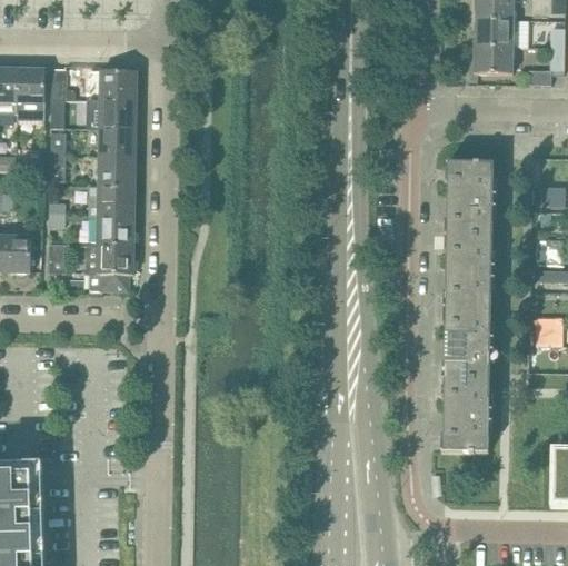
[(512,20),(512,0),(474,0),(474,19),(512,20)]
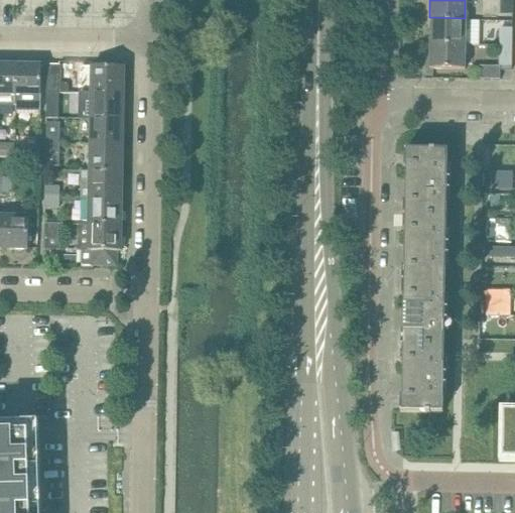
[(511,11),(511,0),(499,0),(499,11),(511,11)]
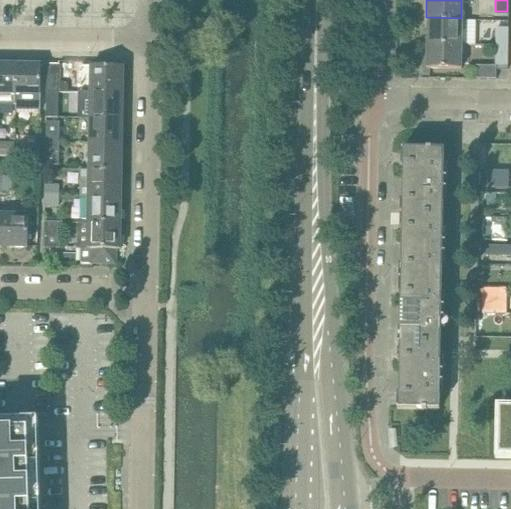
[(460,42),(461,18),(426,17),(425,41),(460,42)]
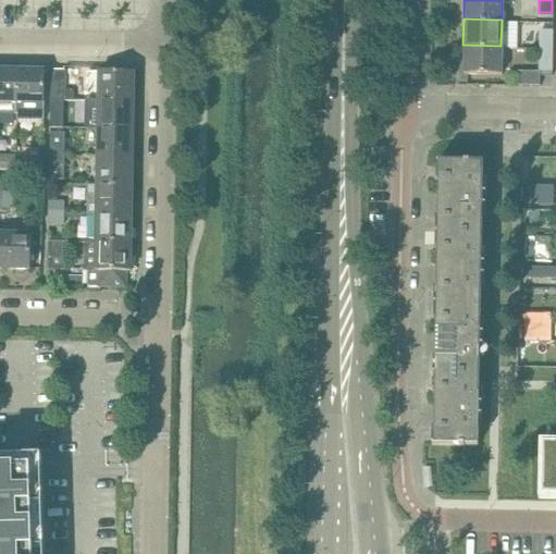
[(539,28),(539,46),(551,46),(552,28),(539,28)]
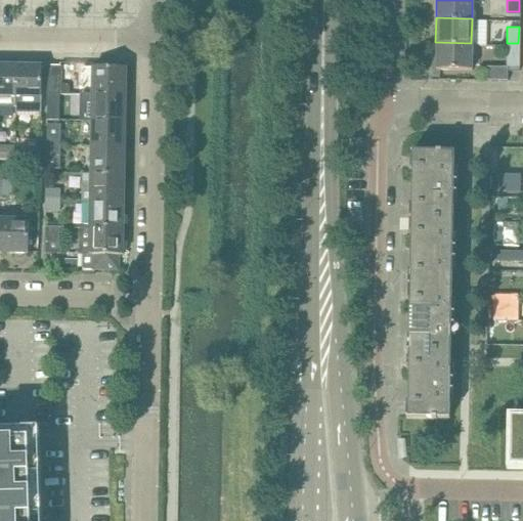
[(471,68),(471,43),(435,42),(435,68),(471,68)]
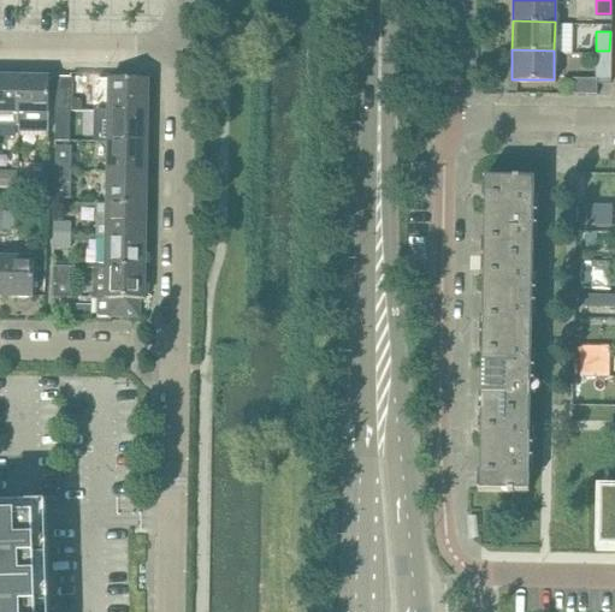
[(609,81),(609,51),(596,51),(595,81),(609,81)]
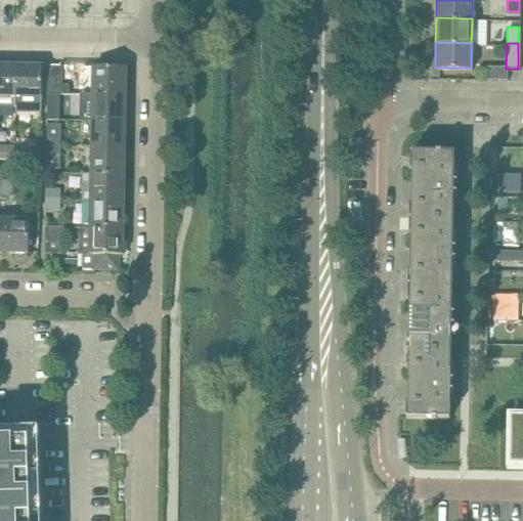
[(0,103),(14,103),(15,62),(0,62),(0,103)]
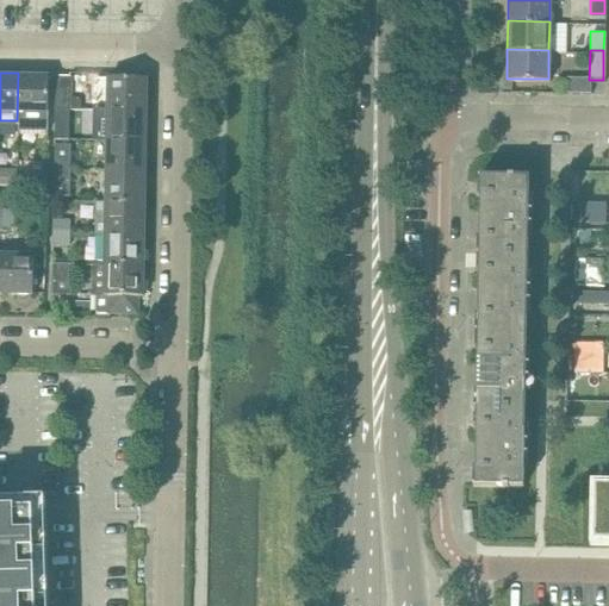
[(17,120),(17,127),(47,129),(47,74),(18,73),(17,120)]
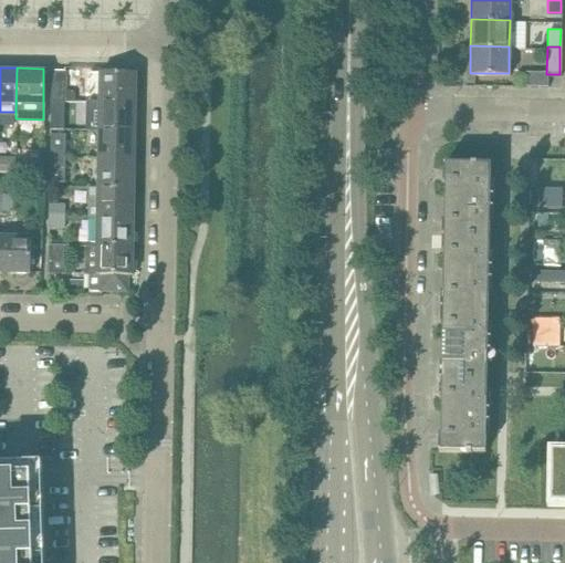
[(63,98),(65,98),(65,69),(51,69),(50,98),(63,98)]
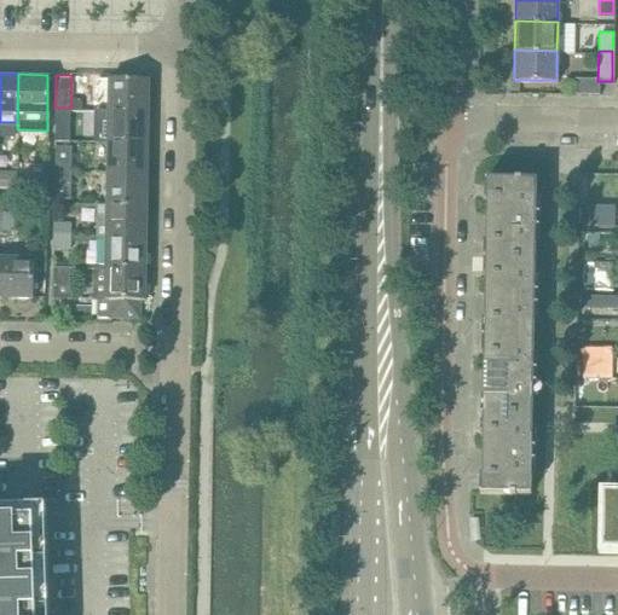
[(97,93),(96,108),(148,109),(148,76),(109,76),(108,93),(97,93)]
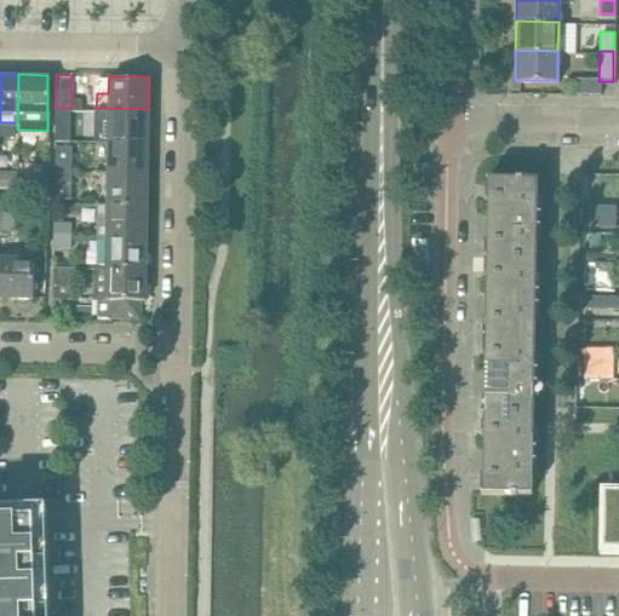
[(55,108),(55,121),(69,121),(69,108),(55,108)]
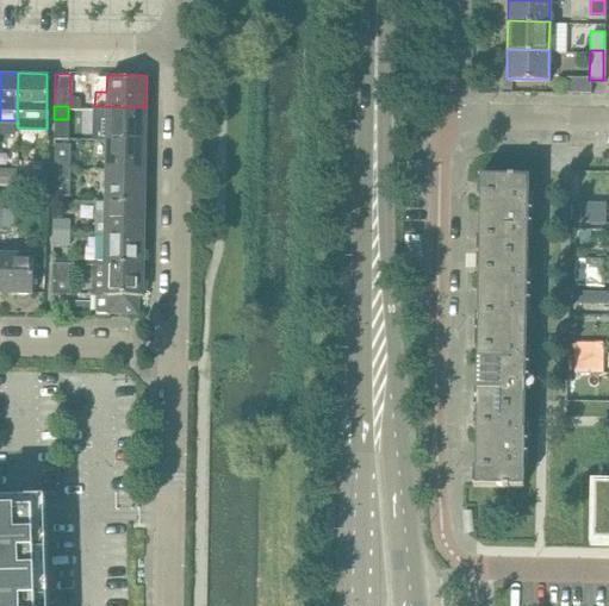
[(94,106),(94,138),(106,138),(144,138),(145,107),(94,106)]
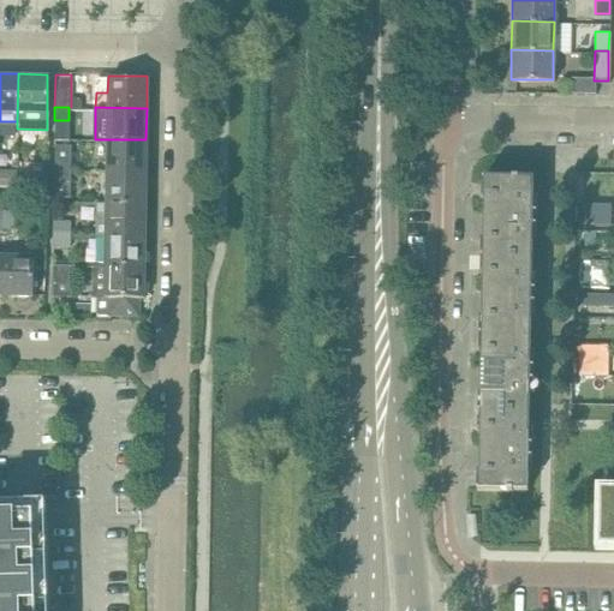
[(106,171),(145,171),(145,139),(107,139),(106,171)]
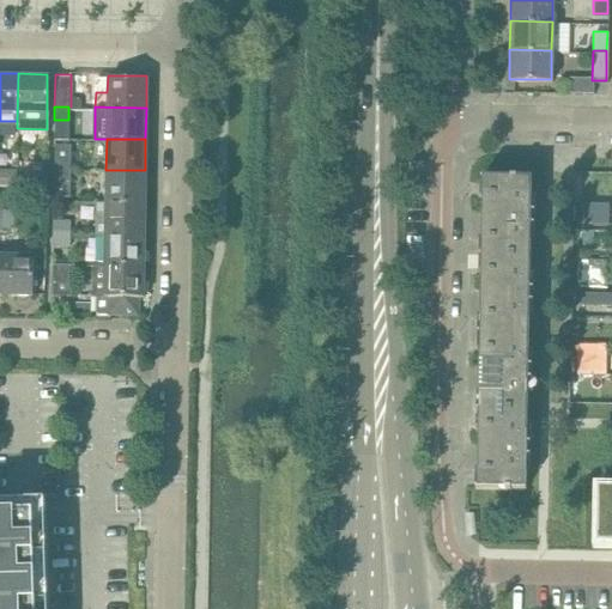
[(53,169),(70,169),(70,142),(54,142),(53,169)]
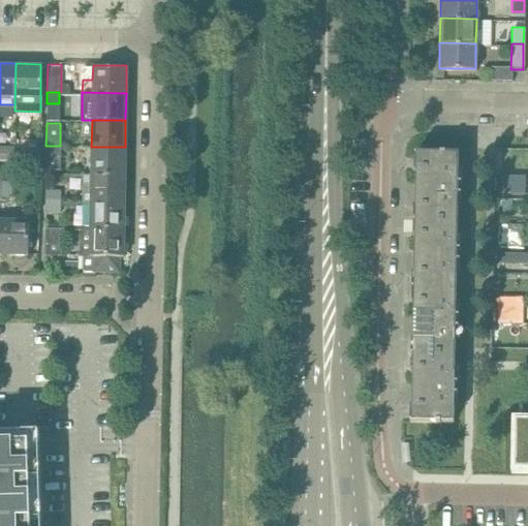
[(60,157),(60,146),(45,146),(45,156),(60,157)]
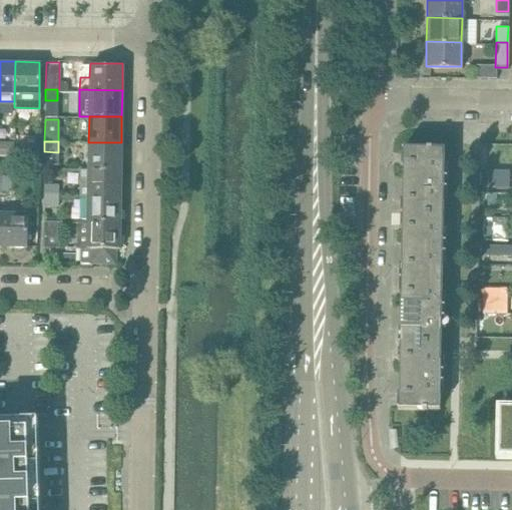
[(88,142),(88,168),(120,168),(121,142),(88,142)]
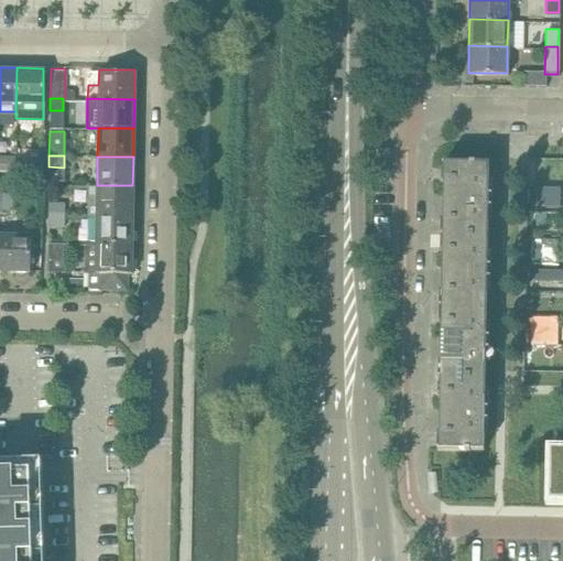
[(0,169),(14,170),(14,160),(14,158),(0,158),(0,169)]
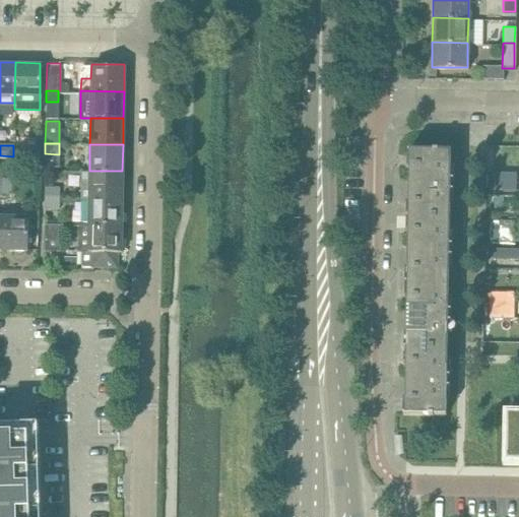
[(39,156),(39,147),(13,147),(13,156),(39,156)]
